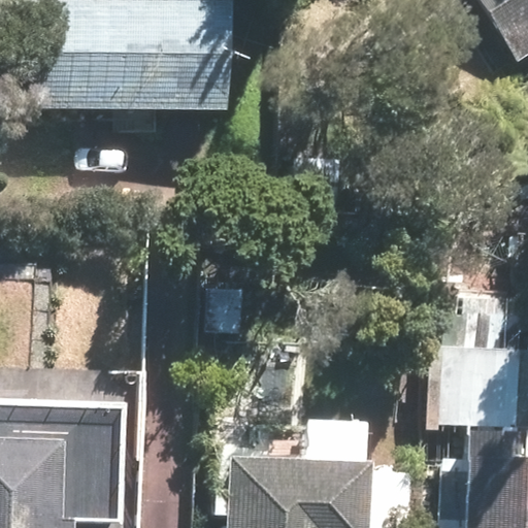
[(235,12),(222,11),(222,0),(33,0),(26,107),(228,121),(235,12)]
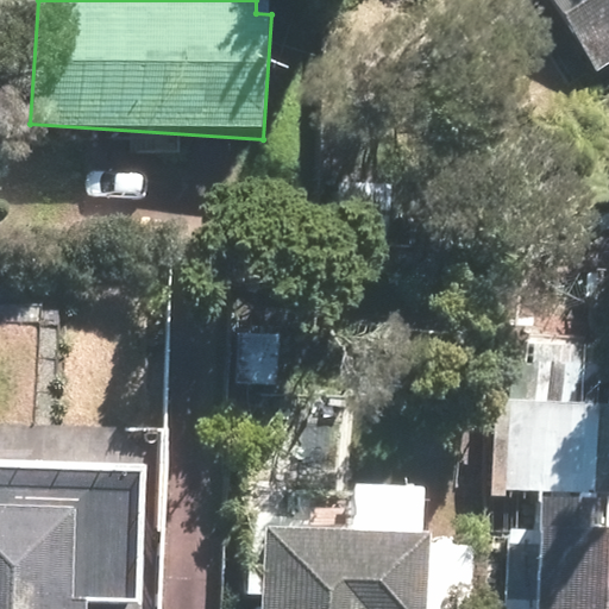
[(608,0),(545,0),(591,73),(608,61),(608,0)]
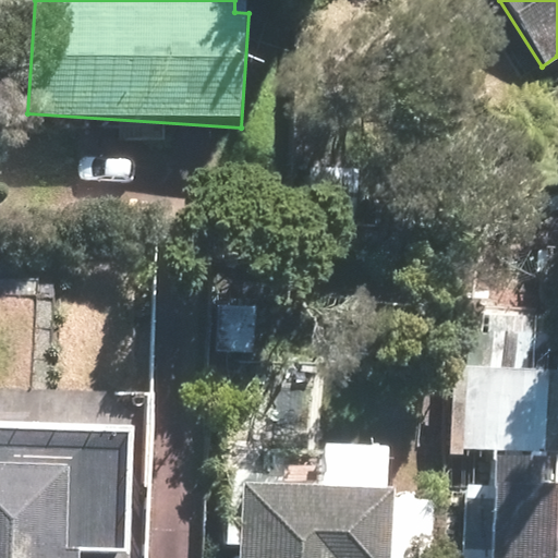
[(557,557),(557,370),(548,370),(549,318),(448,315),(444,446),(486,447),(482,557),(557,557)]
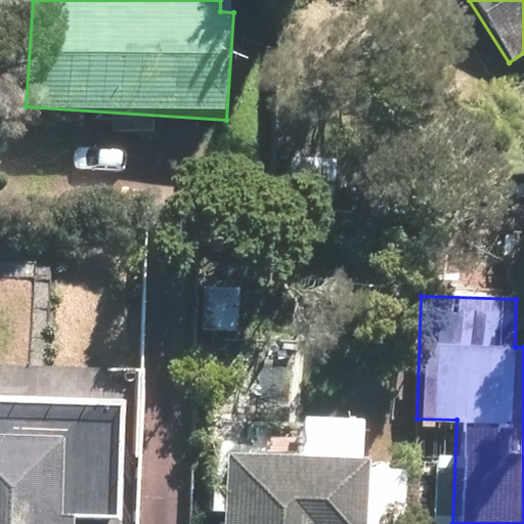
[(0,523),(69,523),(69,518),(122,519),(125,401),(53,400),(53,362),(0,361),(0,523)]
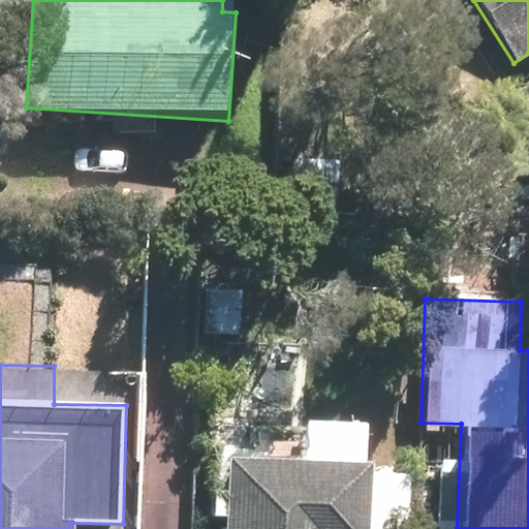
[(309,455),(221,454),(220,528),(372,528),(374,419),(309,418),(309,455)]
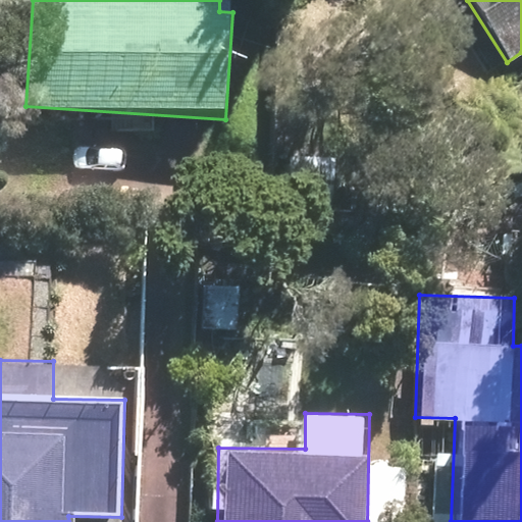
All buildings are outlined.
